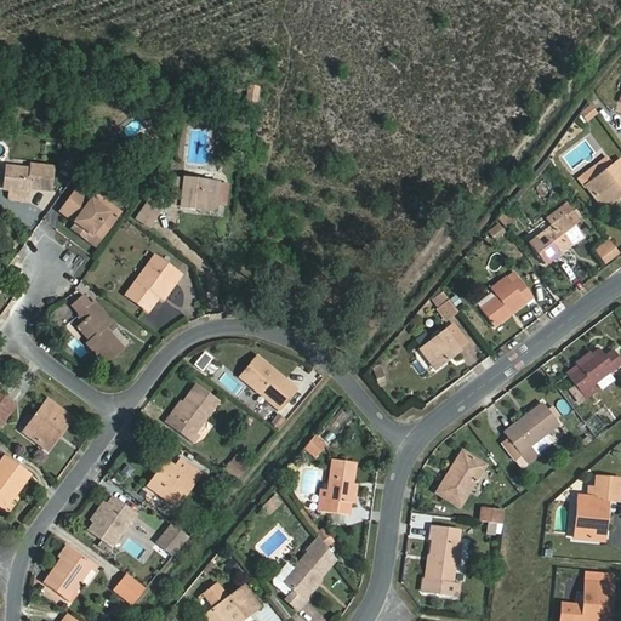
[(596,120),(590,110),(581,119),(587,126),(596,120)]
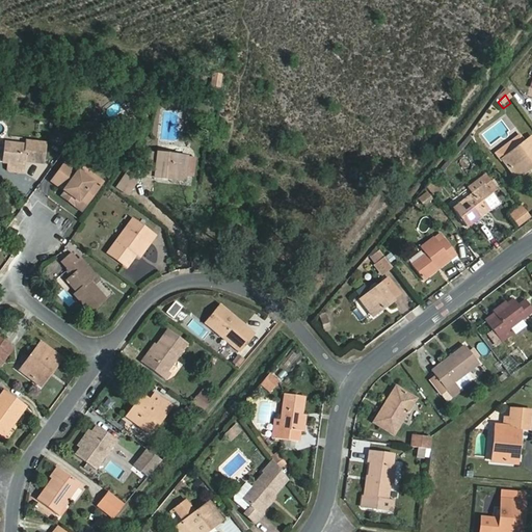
[(504,161),(516,179),(531,166),(531,165),(531,140),(531,139),(525,144),(504,161)]
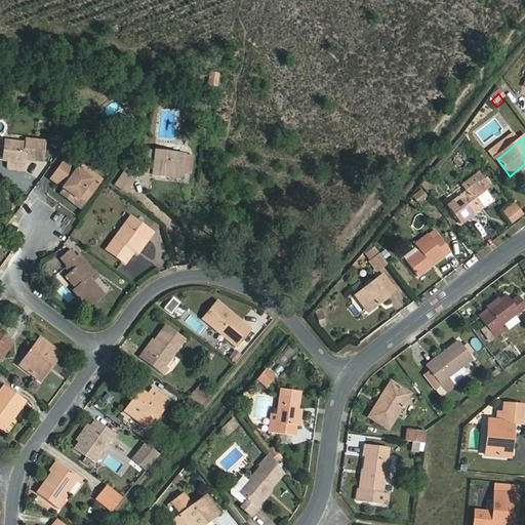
[(497,159),(518,143),(515,138),(493,155),(497,159)]
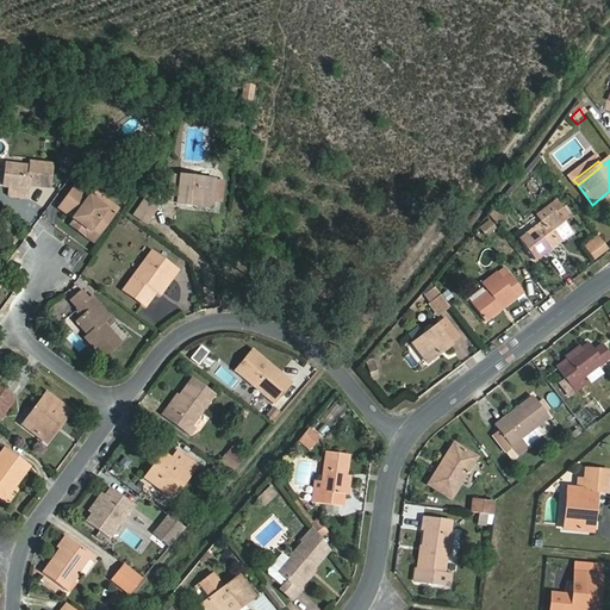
[(8,187),(8,197),(26,198),(27,185),(27,180),(33,180),(33,186),(49,187),(51,165),(30,162),(30,166),(12,165),(8,187)]
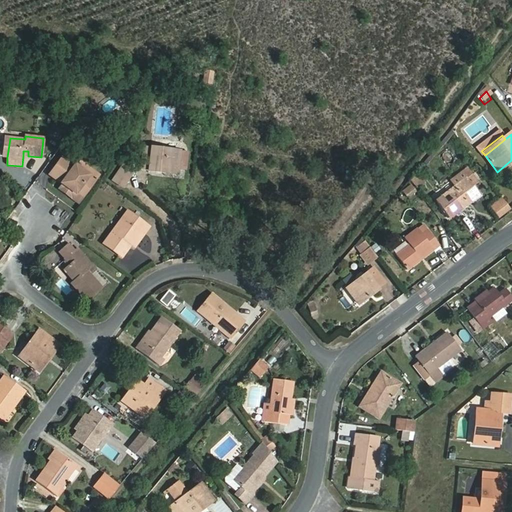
[(142,169),(156,171),(156,167),(178,169),(180,150),(144,146),(142,169)]
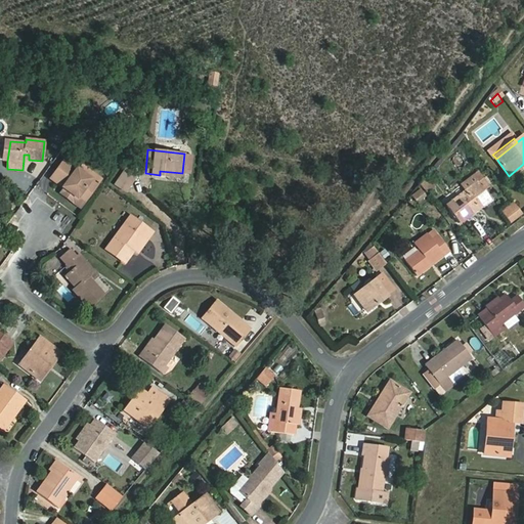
[(189,173),(191,155),(184,155),(182,172),(189,173)]
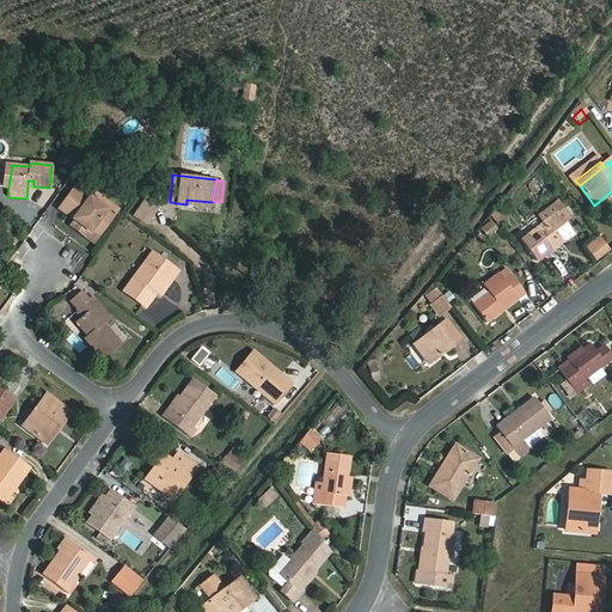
[(112,215),(74,187),(57,208),(73,220),(69,225),(84,236),(93,242),(112,215)]
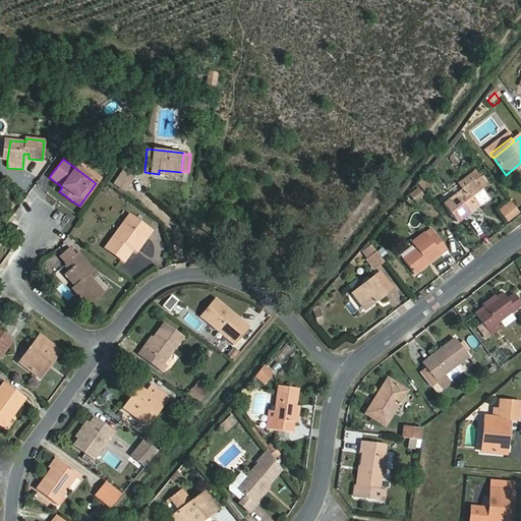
[(98,169),(85,160),(78,170),(96,183),(99,179),(94,175),(98,169)]
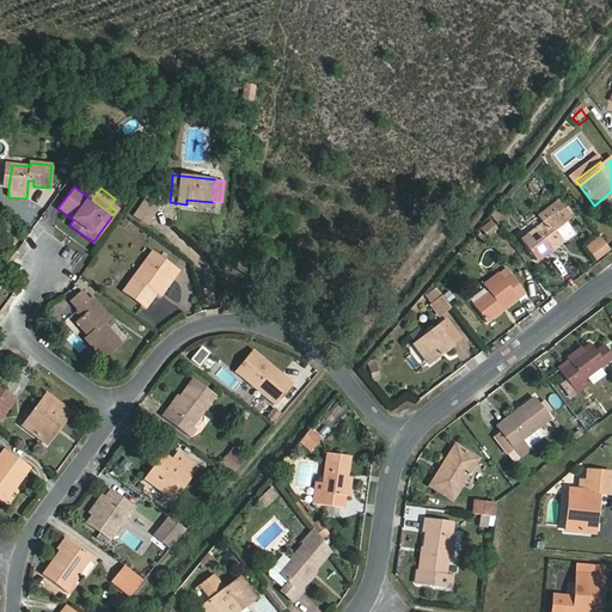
[(597,208),(611,196),(611,190),(611,191),(594,206),(597,208)]
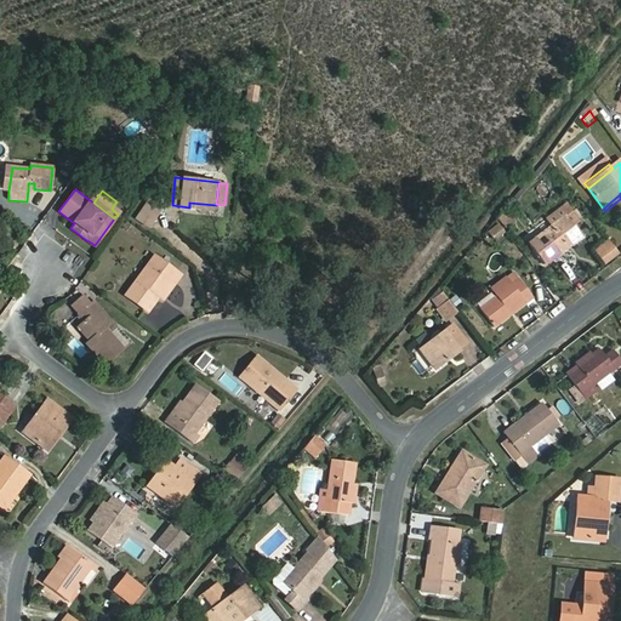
[(160,212),(148,203),(136,218),(148,228),(160,212)]
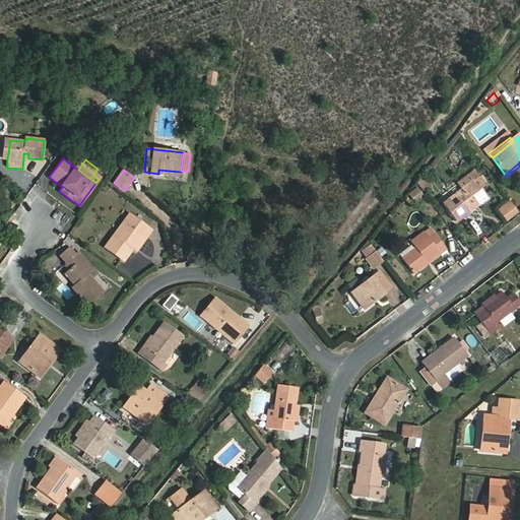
[(474,180),(449,199),(442,204),(454,221),(461,216),(486,197),(474,180)]
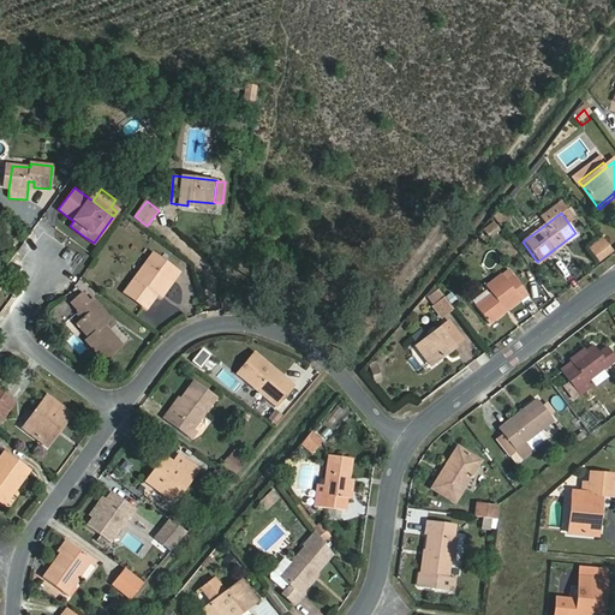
[(586,249),(598,263),(613,251),(601,237),(586,249)]
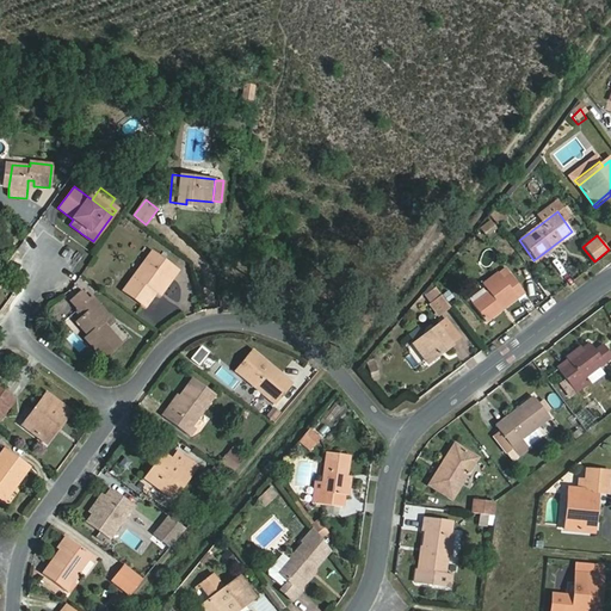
[(146,304),(155,291),(167,275),(172,278),(178,270),(154,251),(125,288),(146,304)]
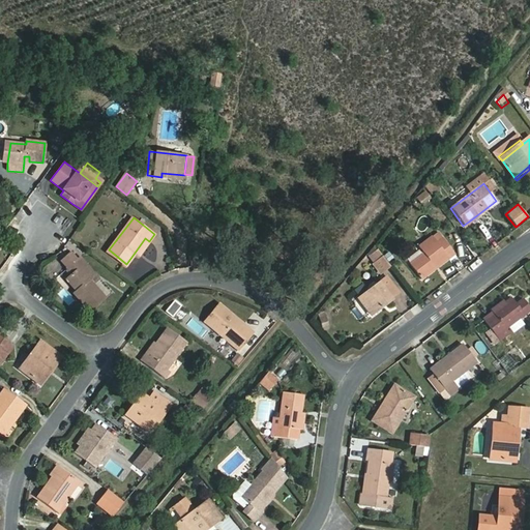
[(145,238),(135,253),(139,256),(149,241),(145,238)]
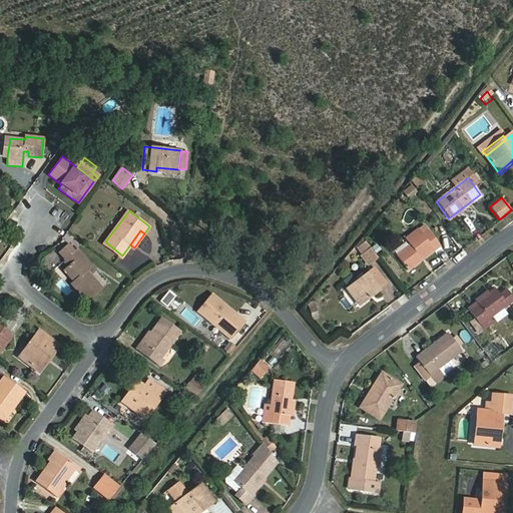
[(398,255),(409,270),(440,245),(429,230),(423,235),(419,230),(407,240),(410,245),(398,255)]
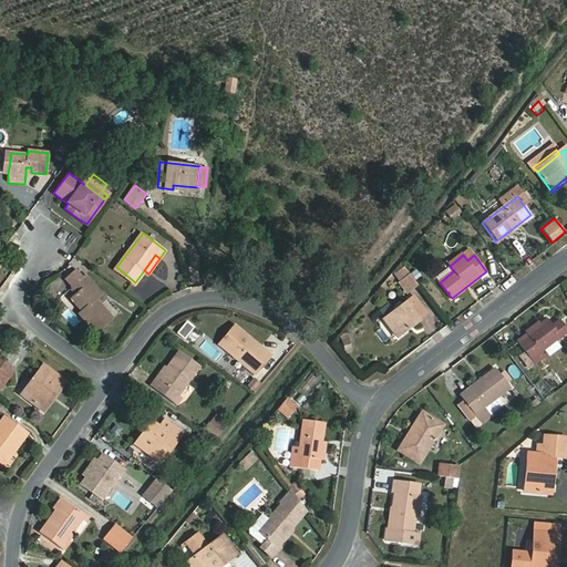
[(402,267),(391,275),(405,295),(416,287),(402,267)]
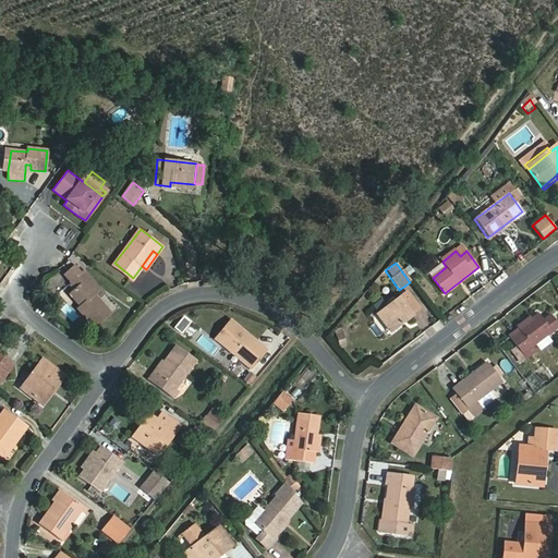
[(73,265),(69,269),(76,278),(81,274),(73,265)]
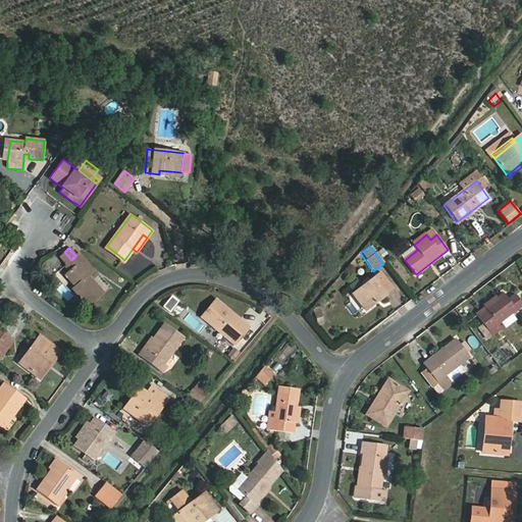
[(64,252),(59,257),(66,264),(71,260),(64,252)]
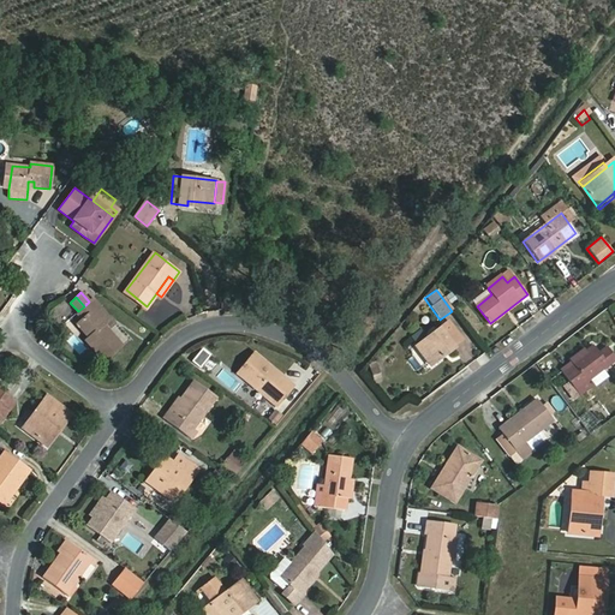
[(93,298),(90,302),(108,321),(111,318),(93,298)]
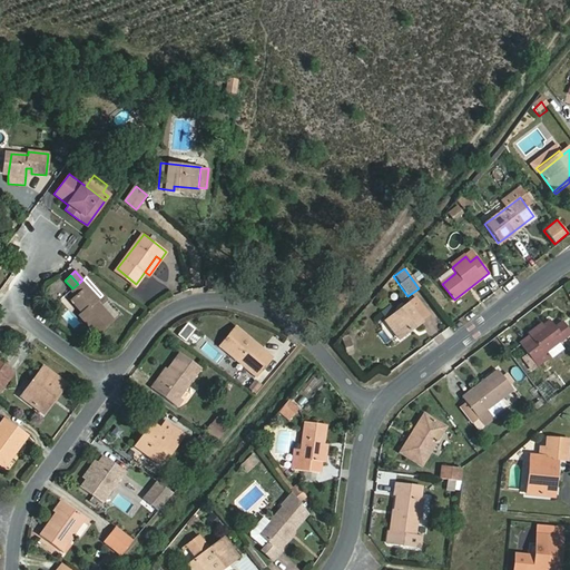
[(78,315),(95,335),(112,320),(100,307),(99,308),(94,303),(100,297),(84,279),(82,279),(78,284),(72,288),(71,290),(76,294),(70,301),(81,313),(78,315)]
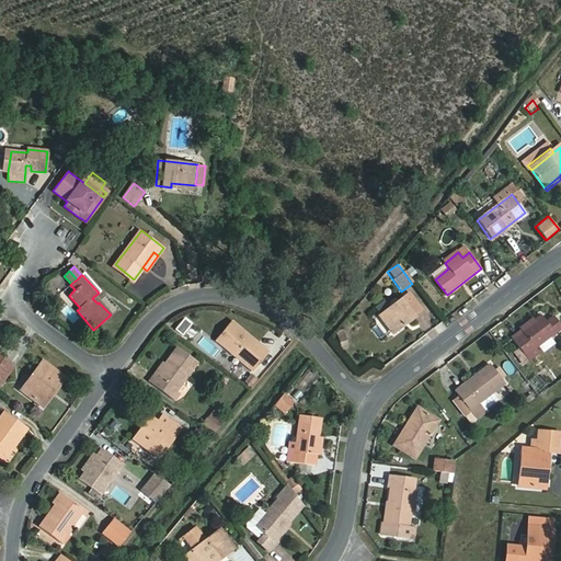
[(393,336),(404,328),(403,323),(412,317),(421,311),(409,295),(379,318),(393,336)]
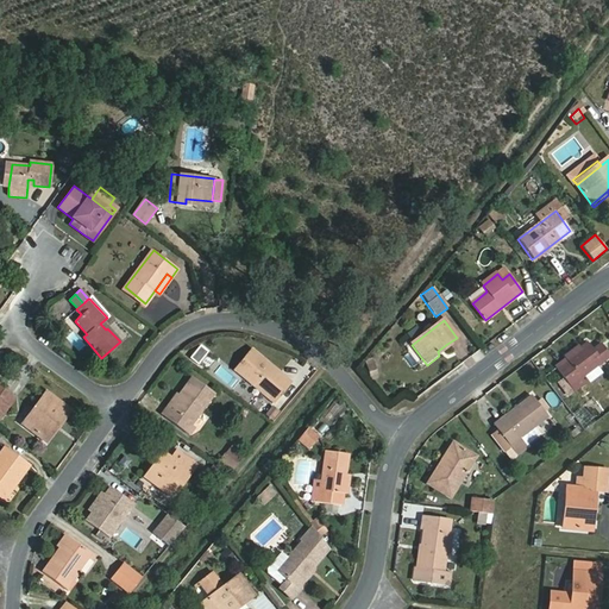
[(438,351),(439,356),(450,349),(447,344),(438,351)]
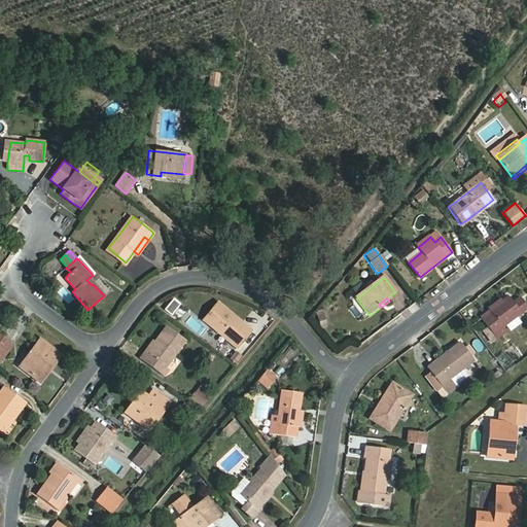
[(507,299),(501,303),(489,312),(480,319),(494,340),(505,331),(502,328),(526,310),(526,304),(522,299),(514,305),(507,299)]
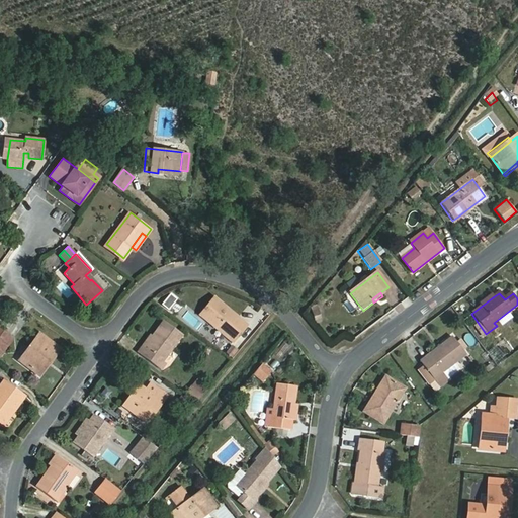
[(481,307),(493,297),(491,295),(480,305),(481,307)]
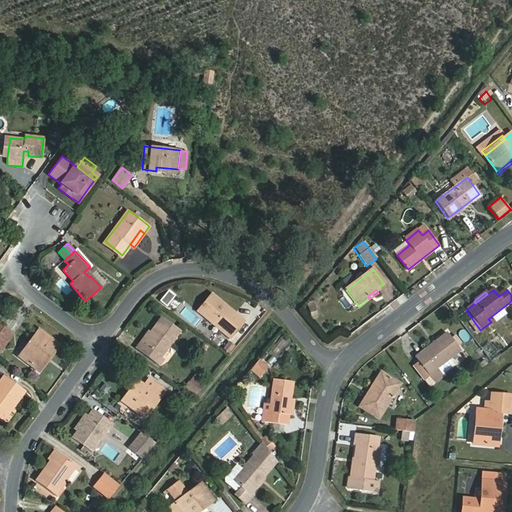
[(197,311),(211,323),(213,320),(226,332),(224,334),(229,339),(243,323),(212,295),(197,311)]
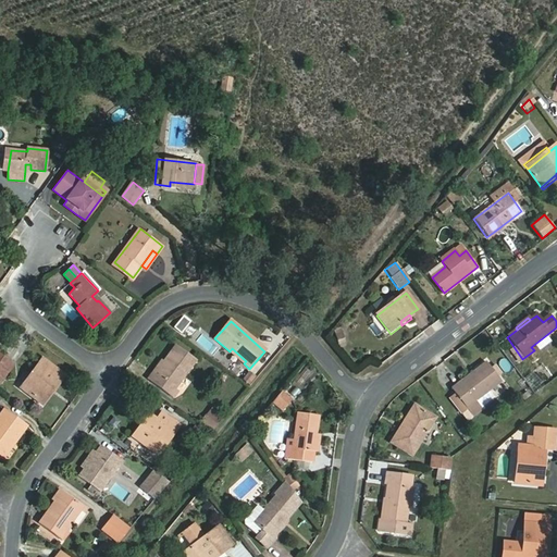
[(150,382),(176,346),(172,343),(145,379),(150,382)]
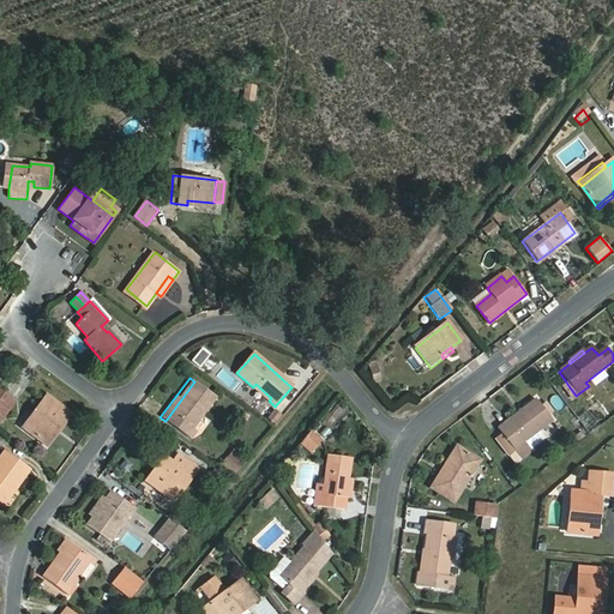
[(216,397),(194,381),(166,421),(190,438),(196,432),(192,428),(216,397)]
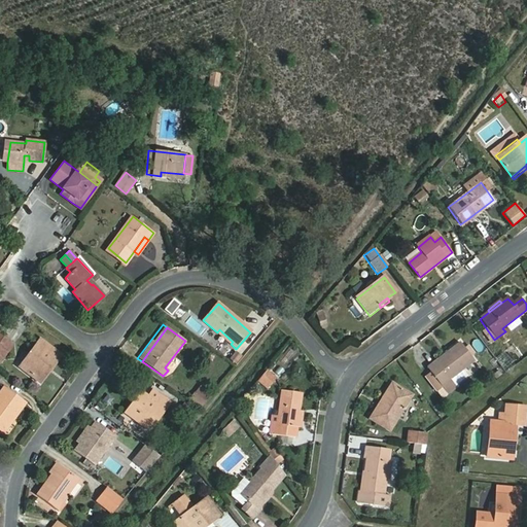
[(219,329),(217,332),(231,344),(233,342),(219,329)]
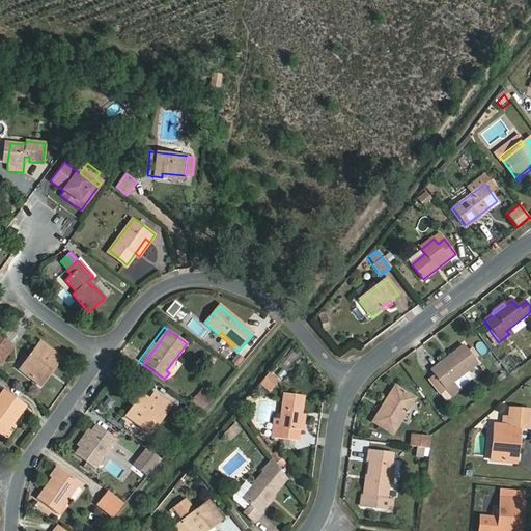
[(19,368),(35,381),(46,366),(50,369),(60,356),(38,341),(19,368)]
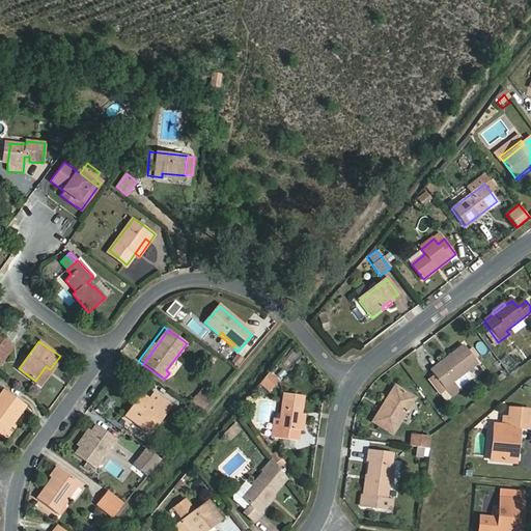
[(7,344),(0,354),(0,362),(11,347),(7,344)]
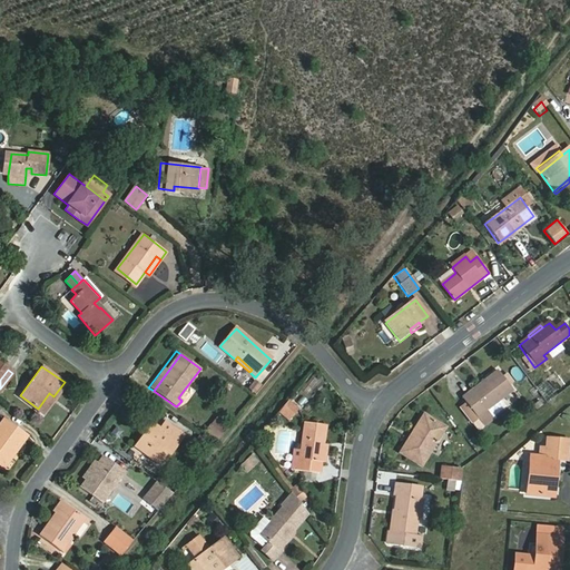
[(498,371),(471,391),(475,395),(465,402),(482,424),(492,416),(487,410),(500,400),(512,390),(509,385),(502,376),(498,371)]
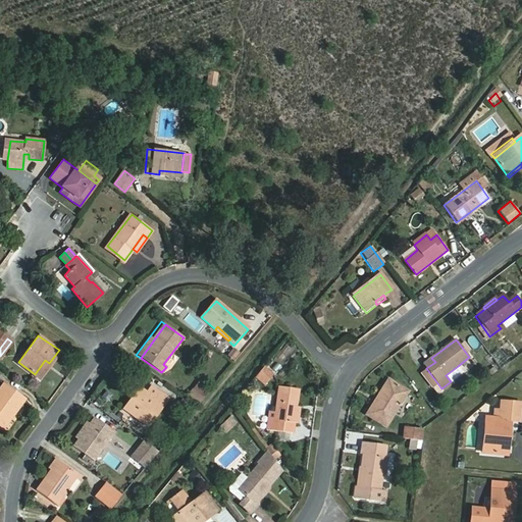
[(469,351),(463,343),(460,345),(466,353),(469,351)]
